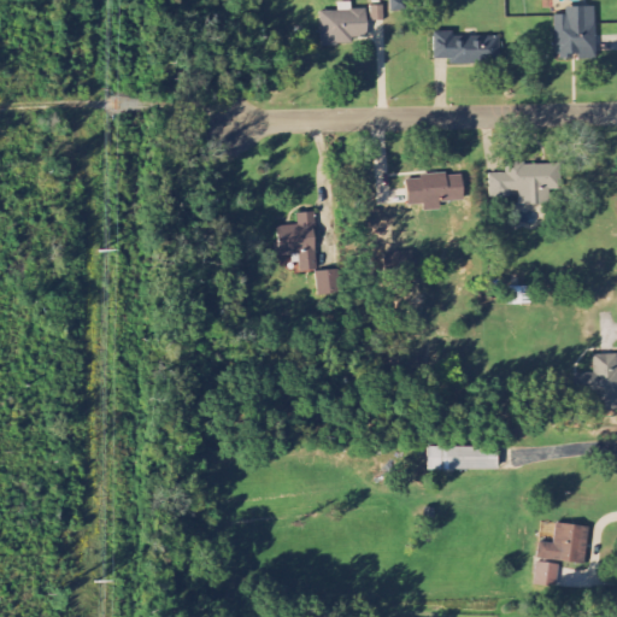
[(366,10),(352,10),(352,3),(339,4),(339,12),(319,12),(321,45),(368,43),(366,10)]
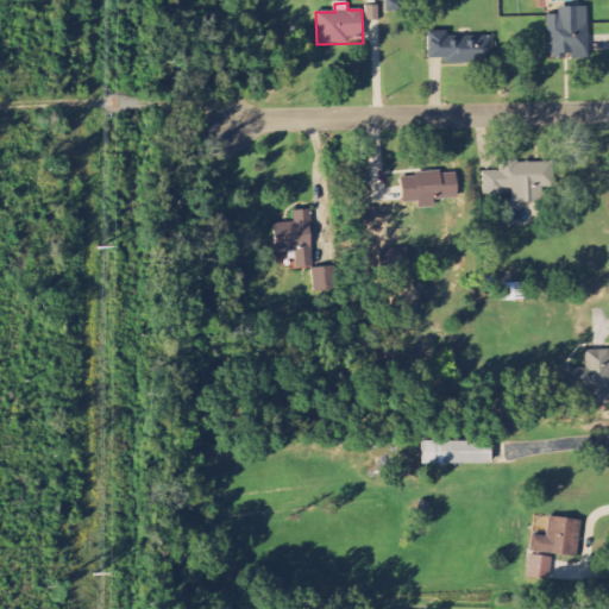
[(368,22),(380,22),(380,6),(368,7),(368,22)]
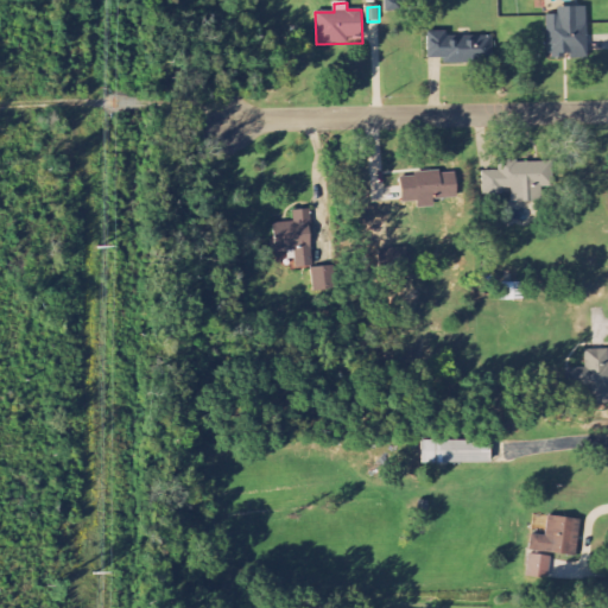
[(548,59),(588,58),(586,7),(557,8),(557,16),(546,16),(548,59)]
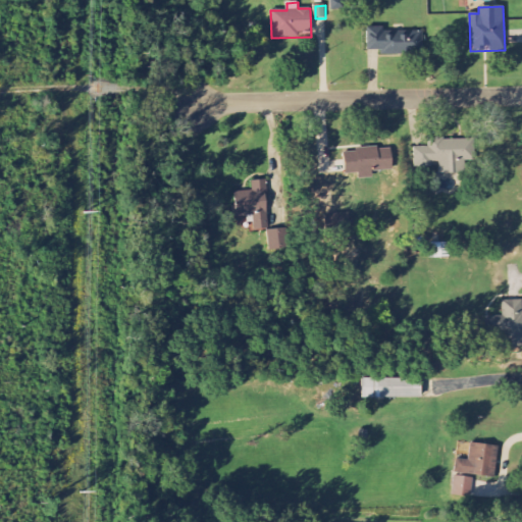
[(366,51),(380,50),(380,56),(424,56),(423,33),(383,33),(383,28),(366,28),(366,51)]
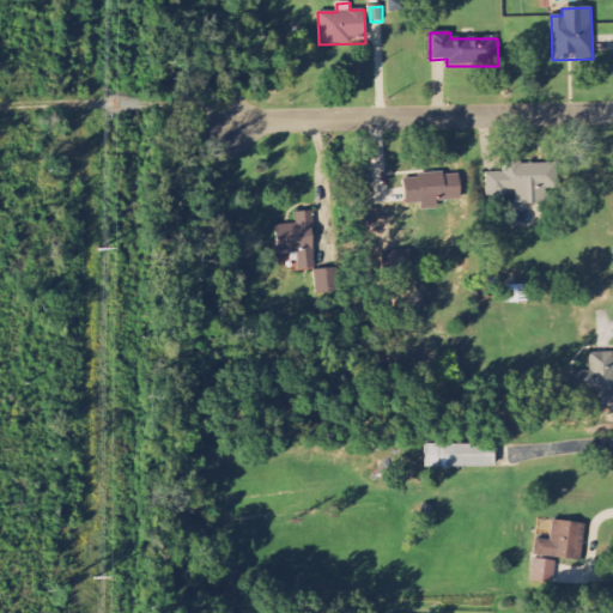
[(486,173),(486,194),(515,193),(515,204),(534,204),(534,195),(551,195),(551,163),(502,164),(503,173),(486,173)]
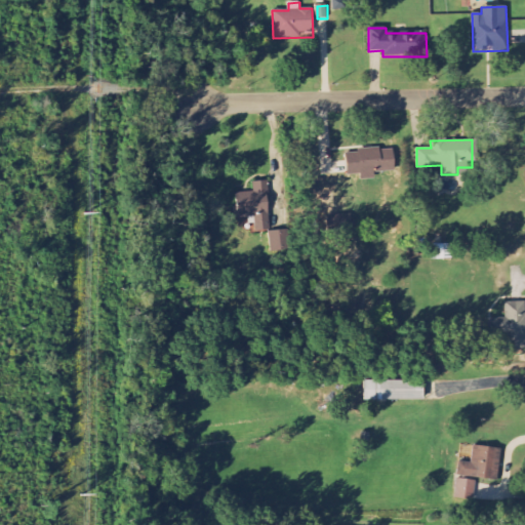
[(346,151),(347,175),(360,174),(361,180),(375,179),(375,172),(395,172),(394,149),(346,151)]
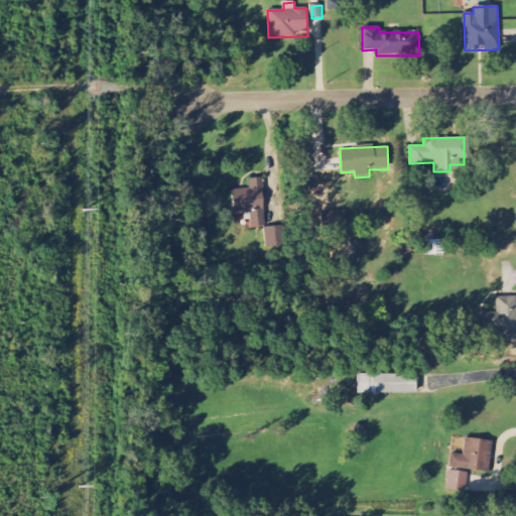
[(265,227),(263,178),(249,179),(250,189),(232,190),(233,215),(251,214),(251,228),(265,227)]
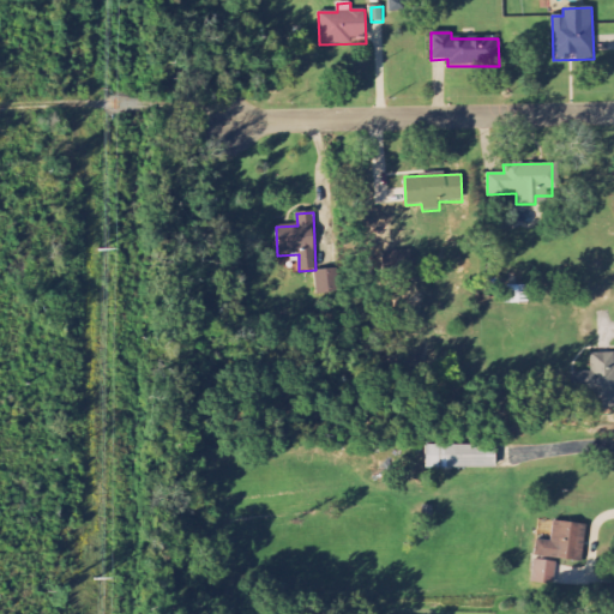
[(335,271),(314,271),(315,294),(336,294),(335,271)]
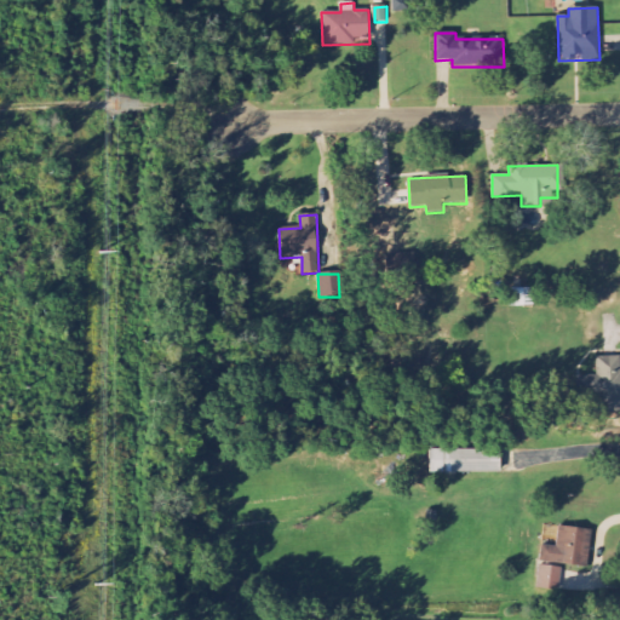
[(532,288),(507,290),(507,308),(533,306),(532,288)]
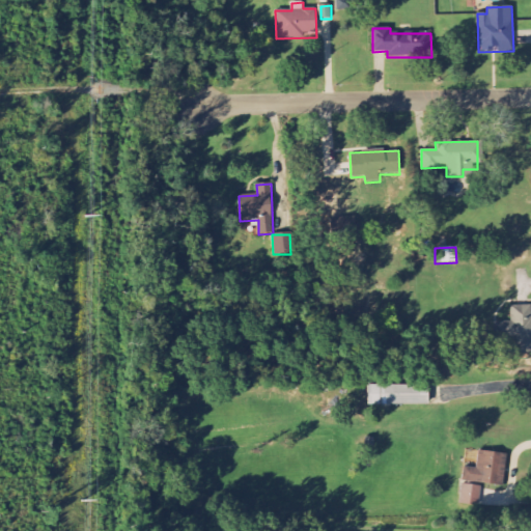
[(494,323),(494,340),(507,339),(507,354),(530,353),(530,311),(530,306),(509,306),(510,323),(494,323)]
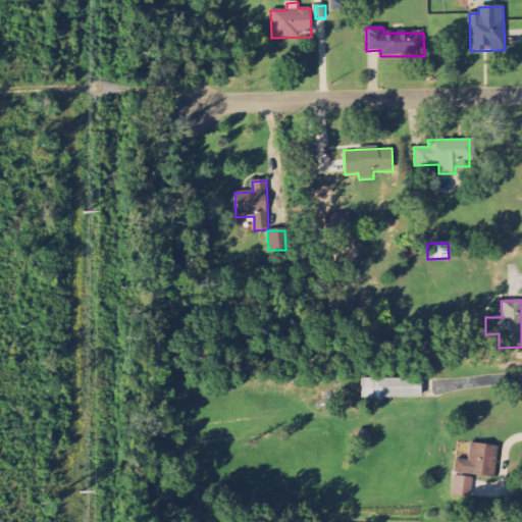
[(361,399),(421,400),(421,379),(361,378),(361,399)]
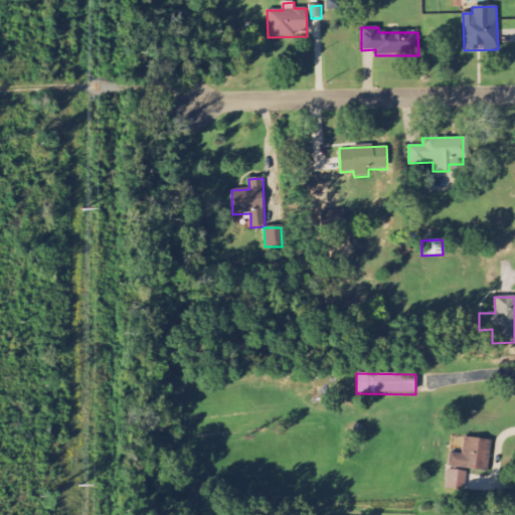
[(495,441),(464,439),(462,455),(451,454),(449,471),(448,471),(446,490),(465,492),(467,470),(492,473),(495,441)]
